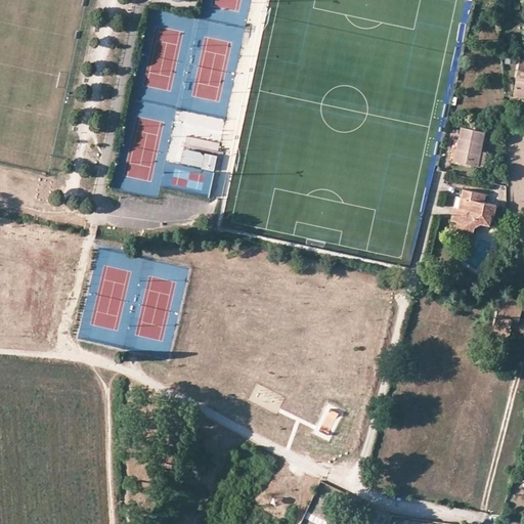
[(523,58),(521,58),(515,95),(523,97),(523,58)]
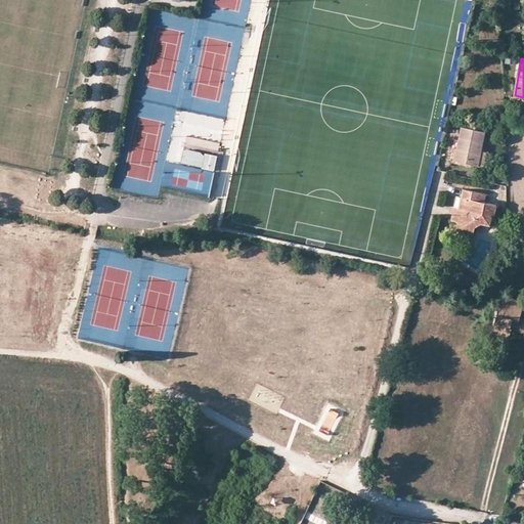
[(485,132),(462,127),(457,148),(456,153),(454,160),(479,165),(482,150),(485,132)]
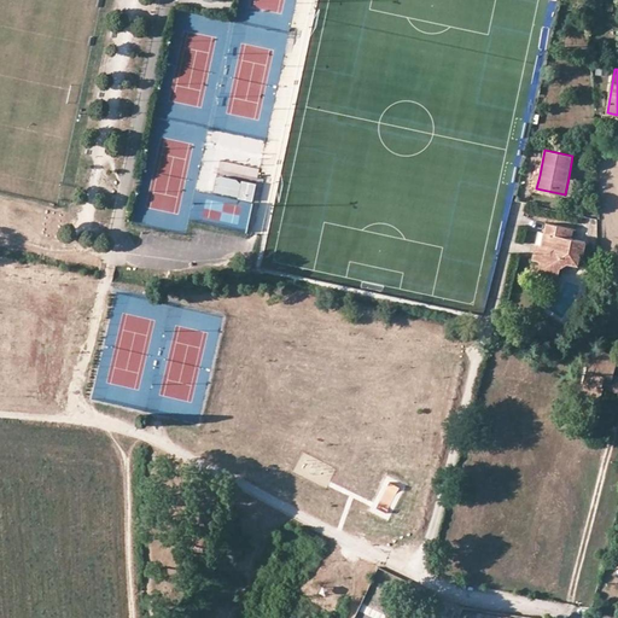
[(216,194),(240,199),(255,202),(257,184),(243,181),(243,184),(237,179),(226,178),(220,180),(216,194)]
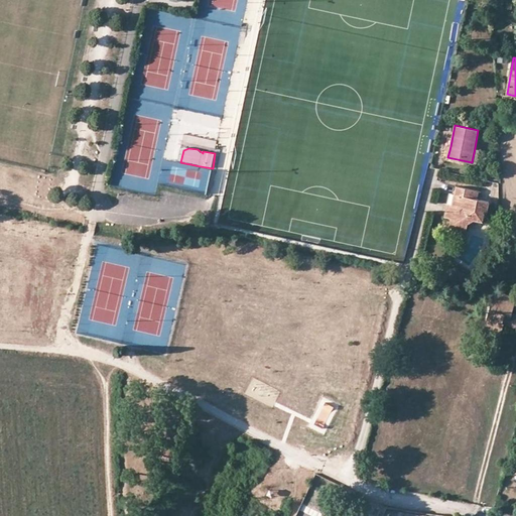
[(472,162),(478,163),(480,150),(475,148),(472,162)]
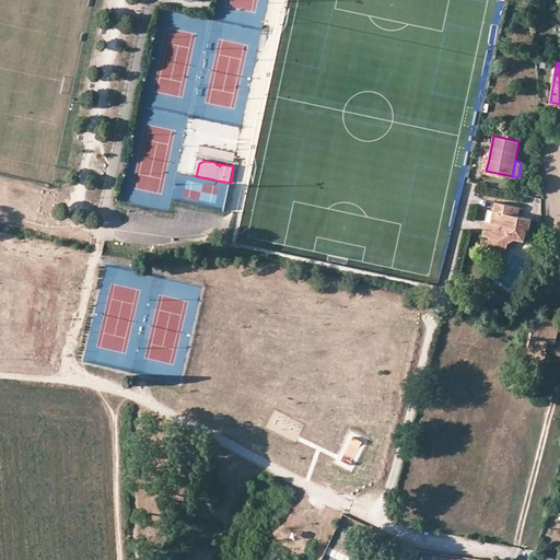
[(505,251),(508,243),(514,238),(522,241),(524,240),(525,238),(527,230),(529,230),(532,219),(518,216),(521,207),(494,202),(493,210),(499,211),(491,247),(505,251)]
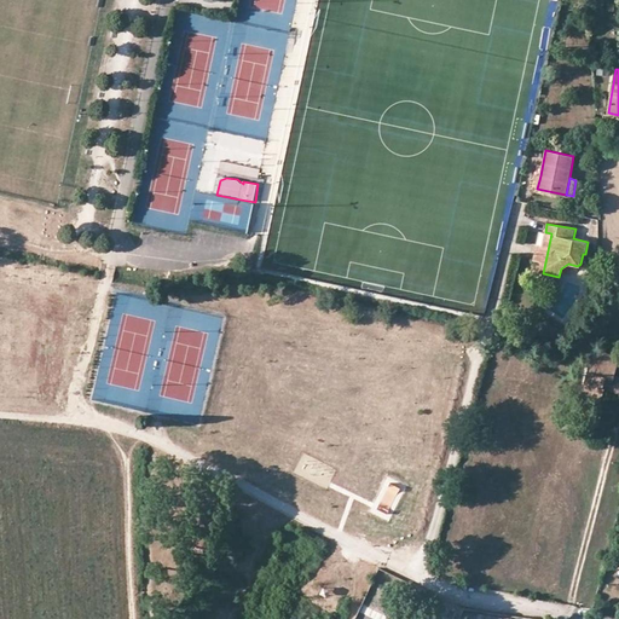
[(542,246),(537,244),(533,260),(541,261),(538,272),(543,273),(551,233),(545,232),(542,246)]
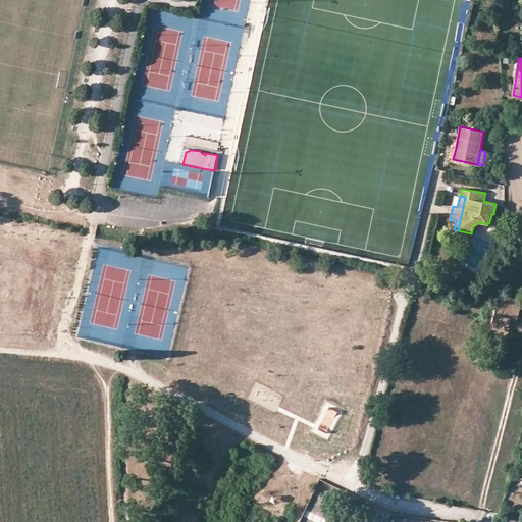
[(521,300),(501,295),(489,335),(507,340),(510,327),(521,329),(521,336),(521,337),(521,336),(521,319),(517,318),(521,300)]
